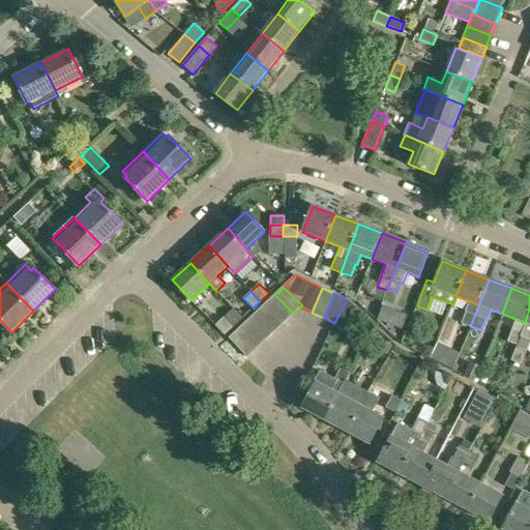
[(274,294),(265,303),(284,323),(293,314),(274,294)]
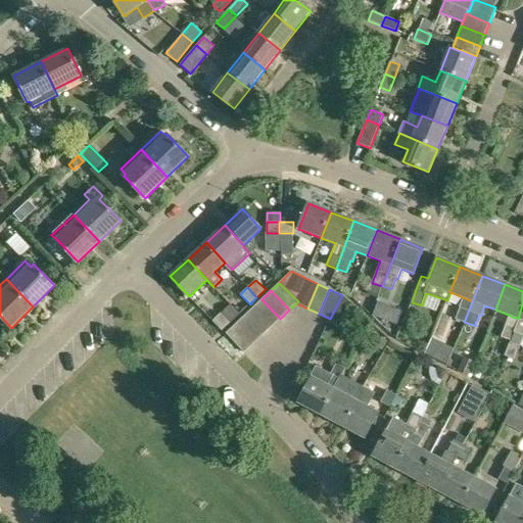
[(262,299),(253,307),(272,327),(280,319),(262,299)]
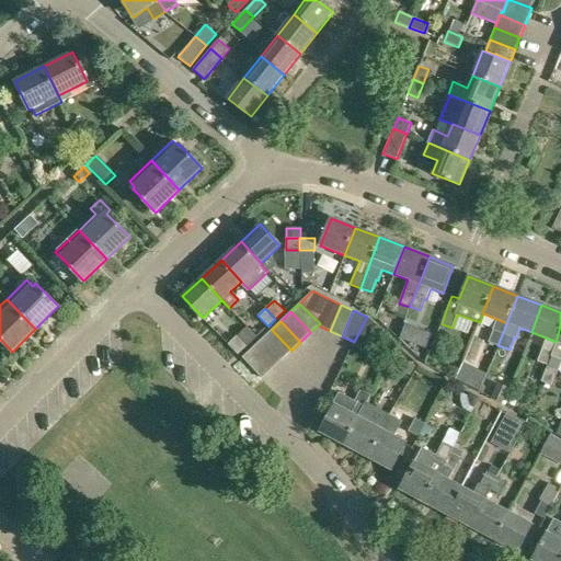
[(416,328),(405,323),(399,339),(410,343),(416,328)]
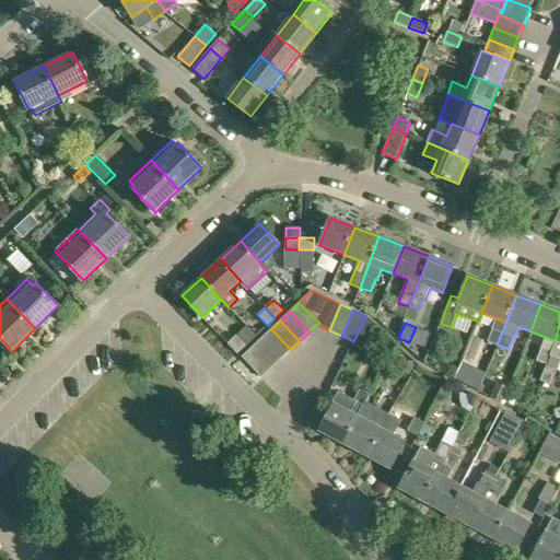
[(559,326),(555,341),(551,350),(546,364),(548,364),(551,356),(559,359),(559,326)]
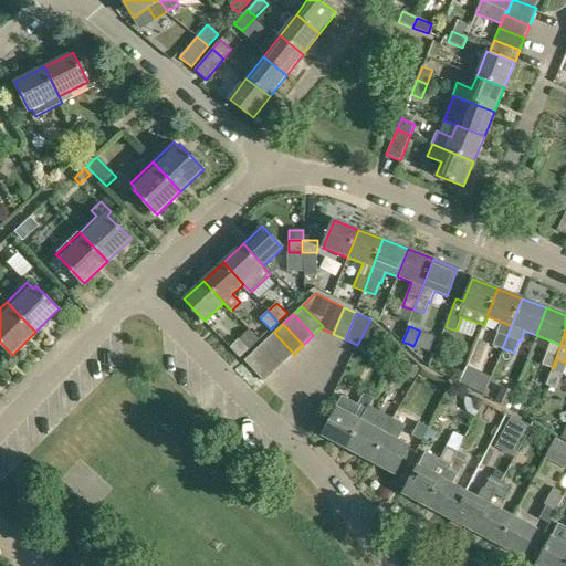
[(251,332),(241,341),(239,338),(230,347),(240,358),(249,349),(249,348),(259,339),(251,332)]
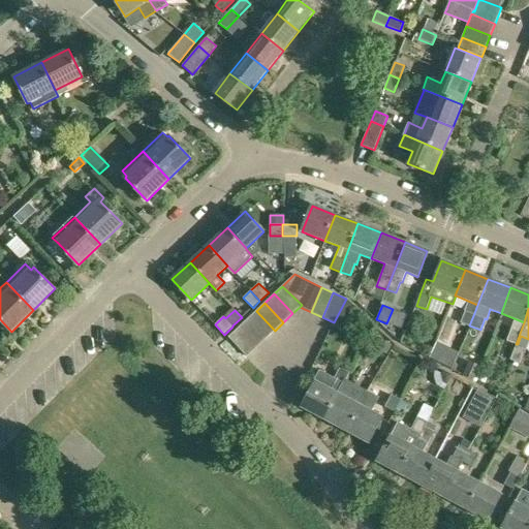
[(461,322),(469,325),(474,313),(466,310),(461,322)]
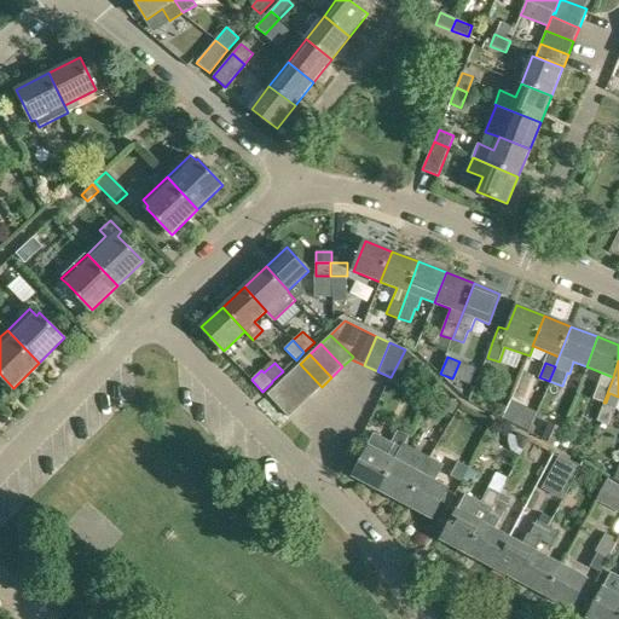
[(300,364),(289,374),(311,397),(322,387),(300,364)]
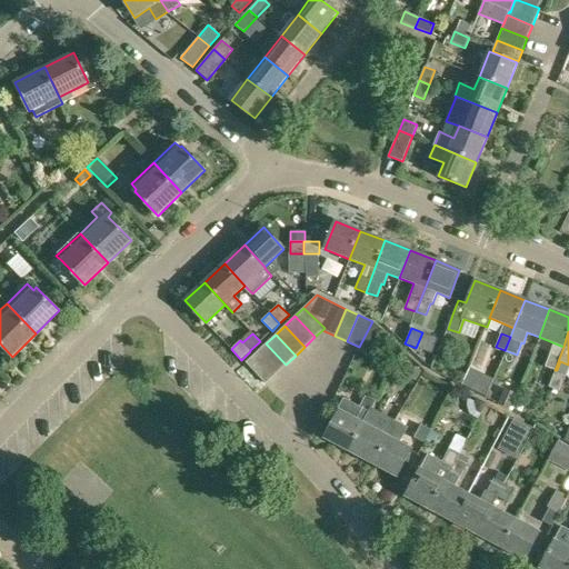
[(266,343),(256,353),(276,373),(286,365),(266,343)]
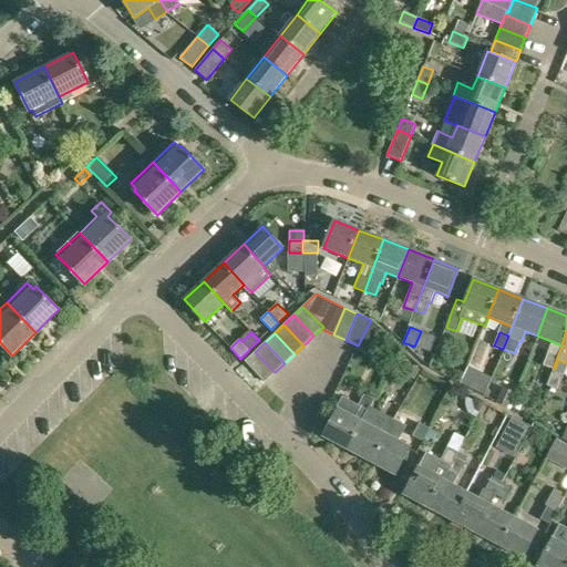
[(383,343),(380,351),(391,357),(394,349),(383,343)]
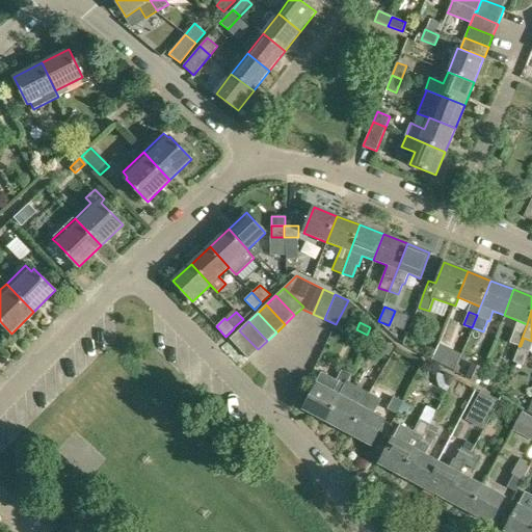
[(510,342),(519,346),(524,333),(514,329),(510,342)]
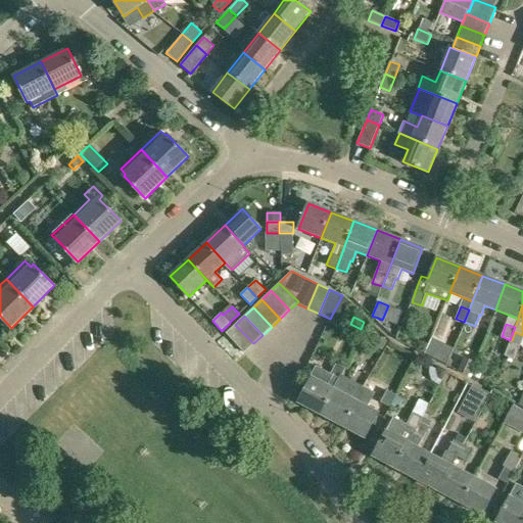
[(253,343),(235,325),(226,333),(244,352),(253,343)]
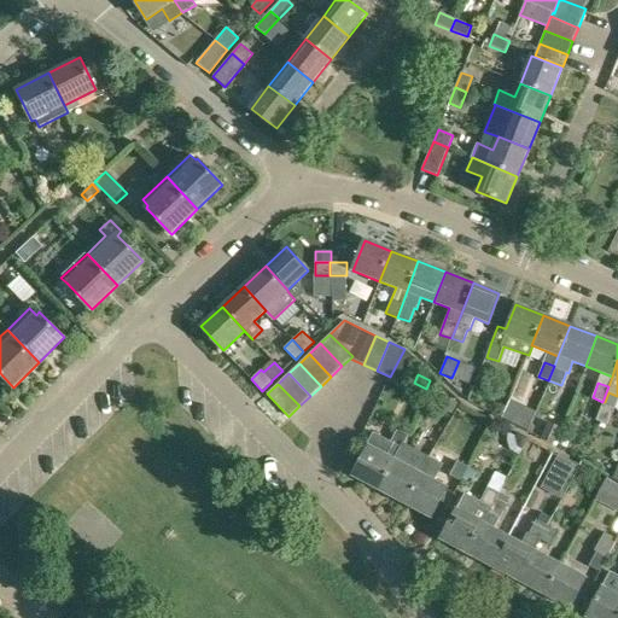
[(443,396),(438,406),(452,413),(456,403),(443,396)]
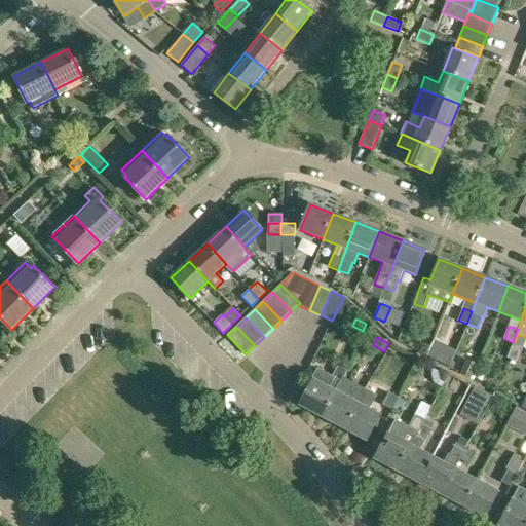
[(518,362),(523,347),(513,344),(508,358),(518,362)]
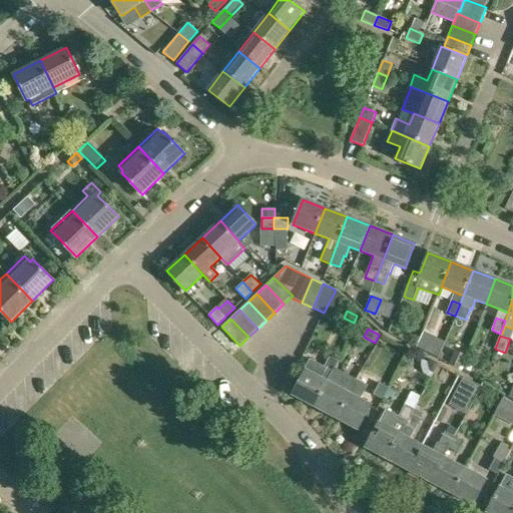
[(455,351),(449,365),(459,370),(465,356),(455,351)]
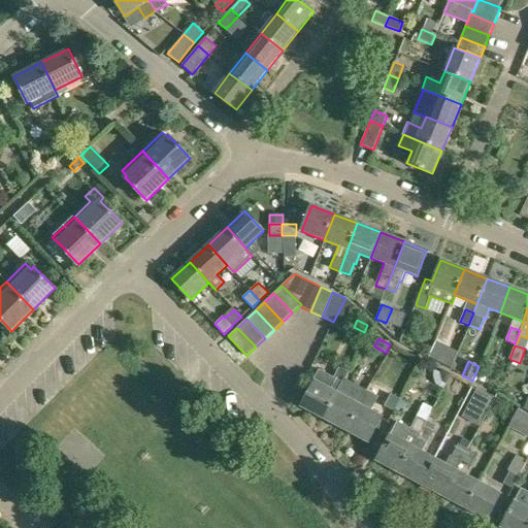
[(315,381),(301,406),(323,418),(348,370),(339,366),(334,377),(319,369),(314,381),(315,381)]
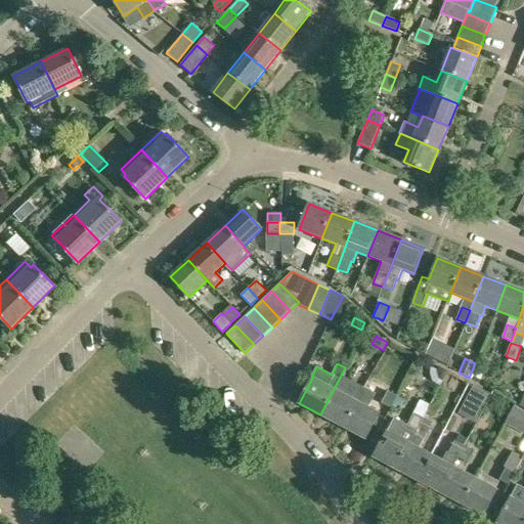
[(345,367),(320,415),(342,427),(363,387),(344,376),(347,368),(345,367)]
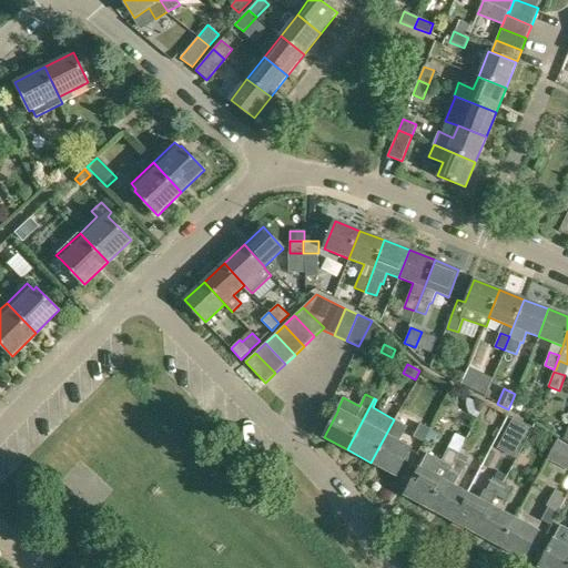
[(474,398),(472,402),(475,412),(478,413),(484,403),(474,398)]
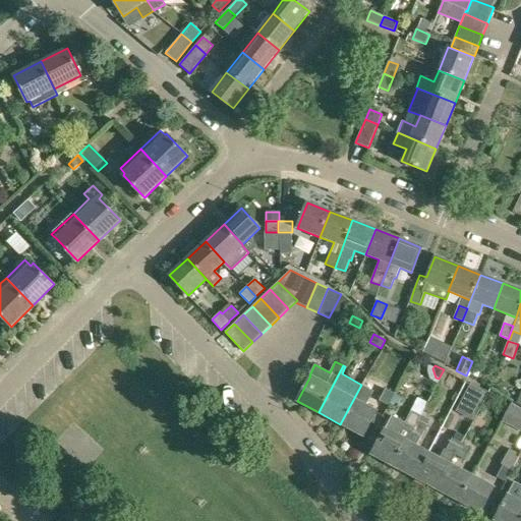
[(487,392),(470,383),(463,397),(479,406),(487,392)]
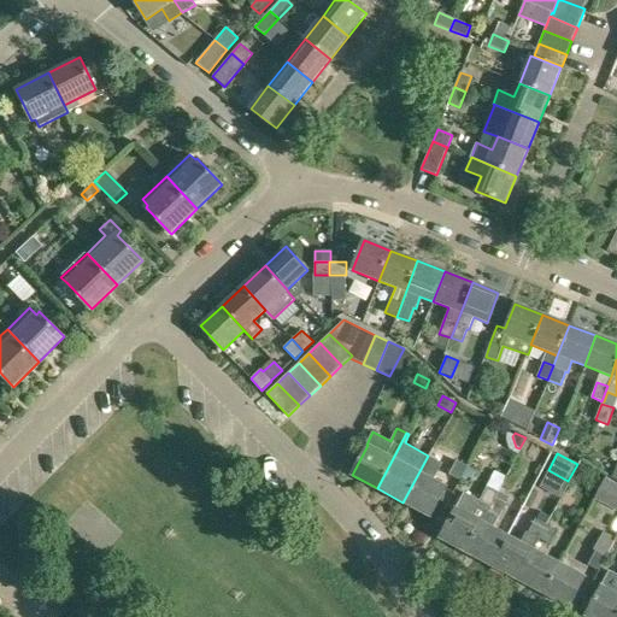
[(428,456),(403,503),(430,517),(447,486),(434,480),(444,463),(428,456)]
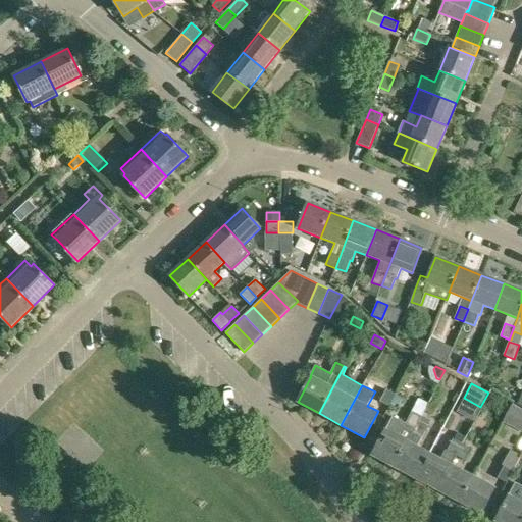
[(389,407),(396,395),(386,389),(380,402),(389,407)]
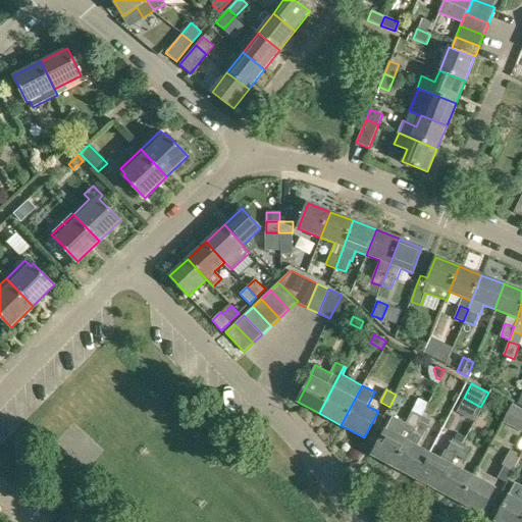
[(393,416),(386,429),(372,455),(394,467),(425,407),(417,402),(406,423),(393,416)]
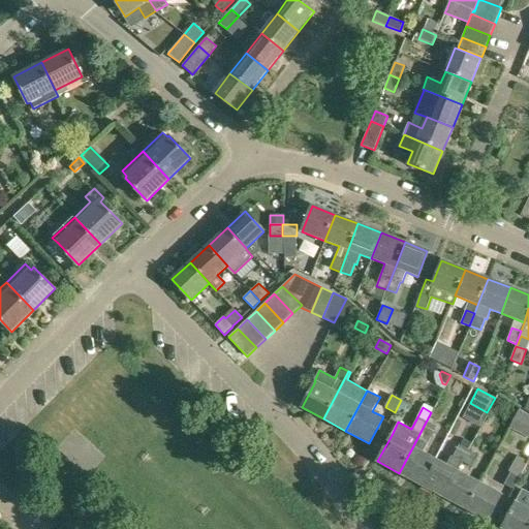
[(431,412),(399,473),(421,485),(434,458),(424,452),(434,431),(437,427),(428,422),(433,413),(431,412)]
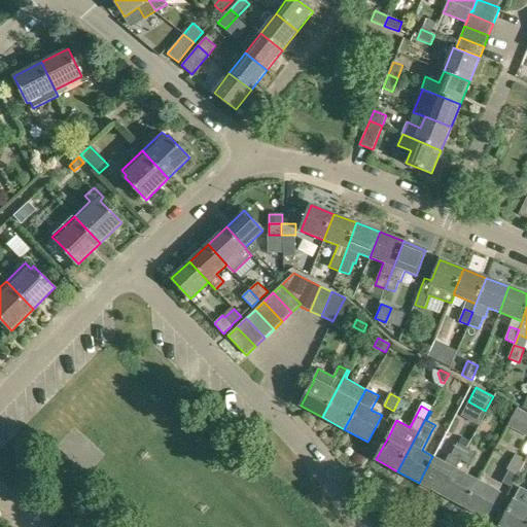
[(432,456),(419,483),(441,495),(455,468),(460,460),(466,448),(458,443),(447,463),(432,456)]
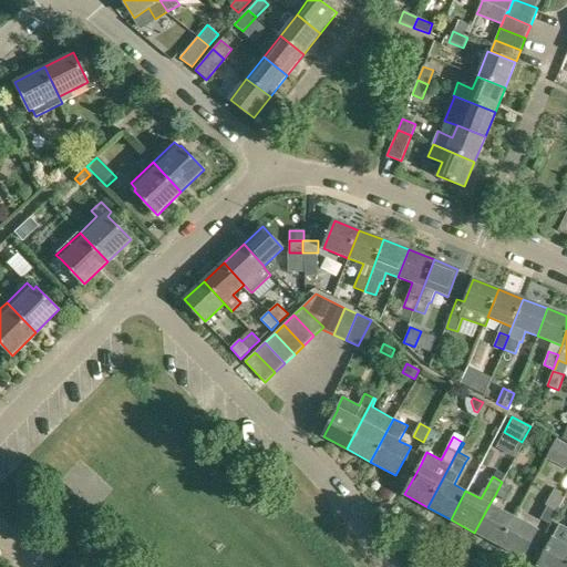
[(513,487),(502,482),(495,495),(505,501),(513,487)]
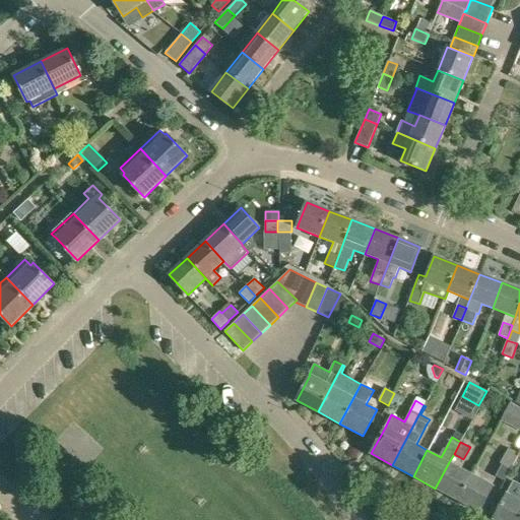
[(449,462),(435,489),(456,500),(470,473),(449,462)]
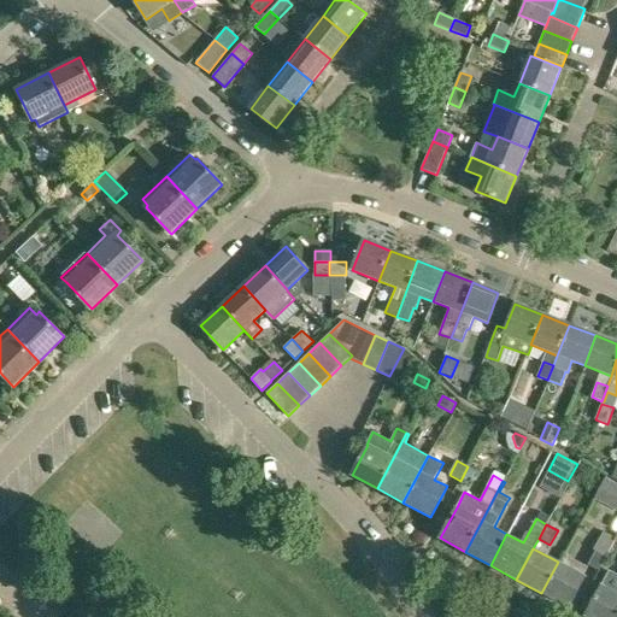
[(599,571),(607,557),(595,551),(588,565),(599,571)]
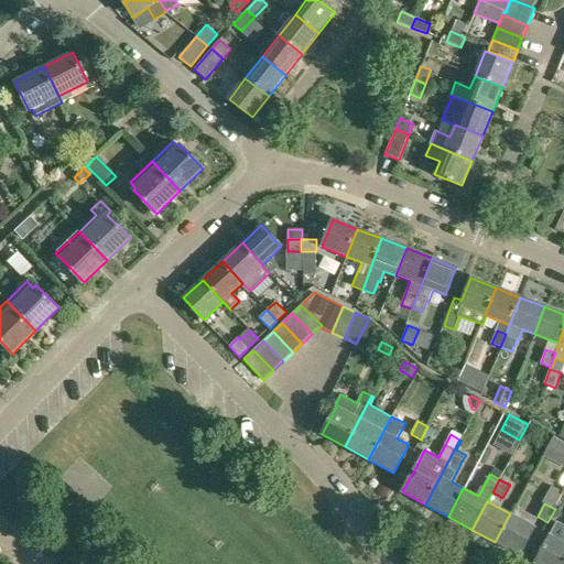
[(510,513),(495,542),(519,555),(534,527),(510,513)]
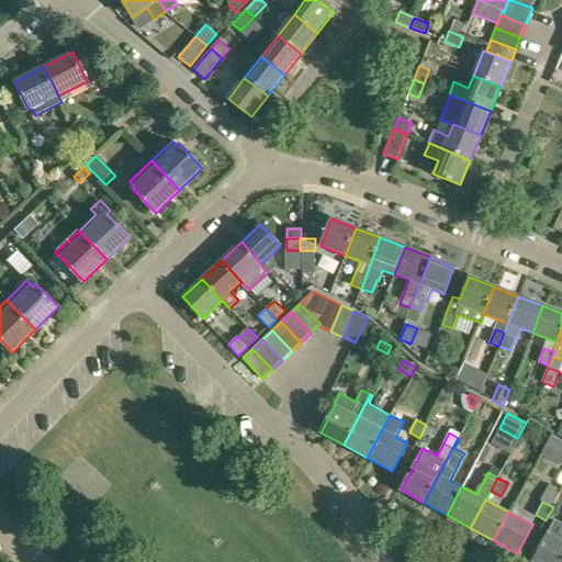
[(535,561),(561,561),(561,523),(555,519),(534,561),(535,561)]
